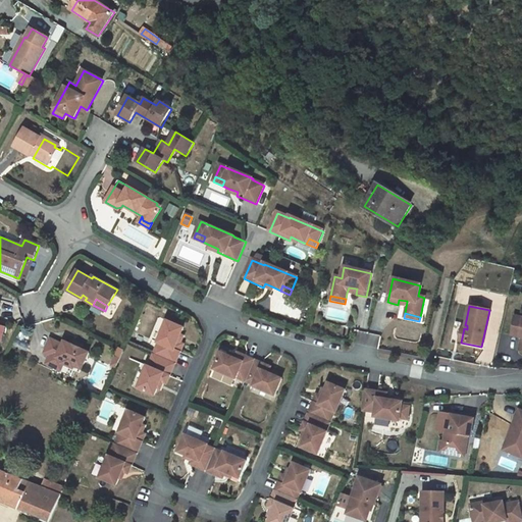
[(521,318),(514,317),(510,335),(521,338),(518,352),(521,352),(521,318)]
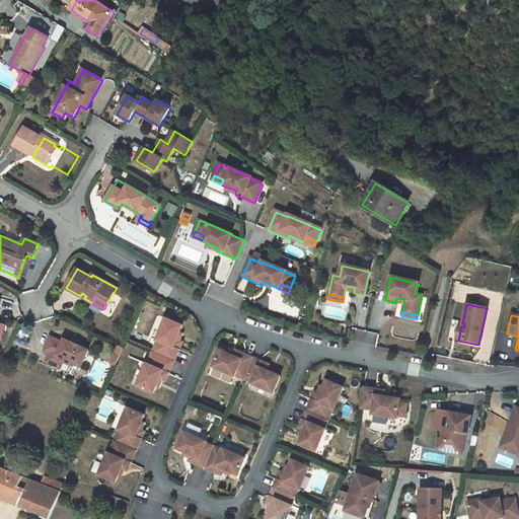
[(182,326),(166,319),(156,341),(157,342),(153,353),(174,362),(182,343),(179,342),(176,341),(180,332),(182,326)]
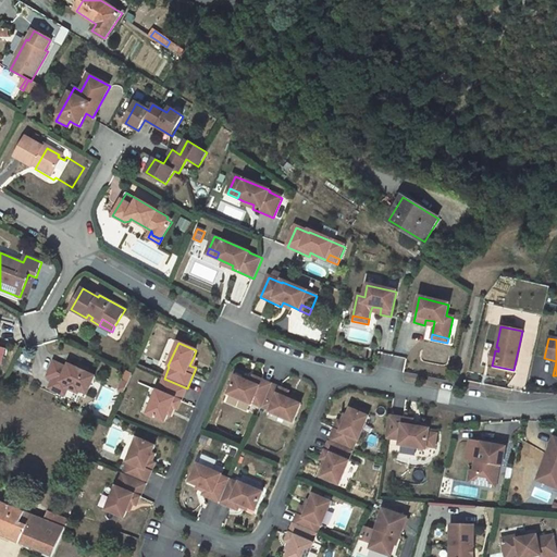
[(95,378),(69,364),(67,369),(53,362),(47,378),(53,380),(49,390),(57,393),(60,385),(67,388),(78,394),(79,392),(87,395),(95,378)]
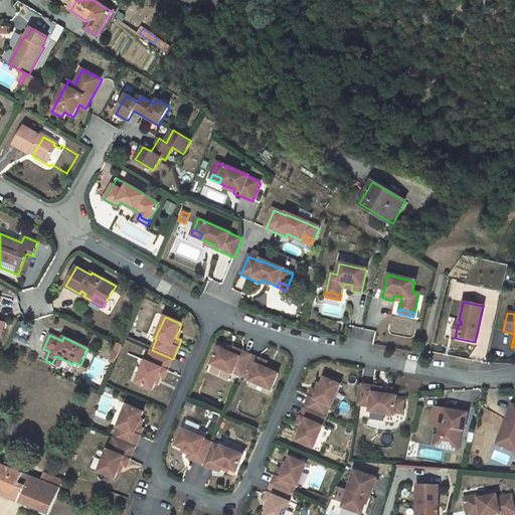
[(242,375),(251,354),(235,346),(234,350),(233,352),(226,349),(219,347),(212,363),(233,372),(234,371),(242,375)]
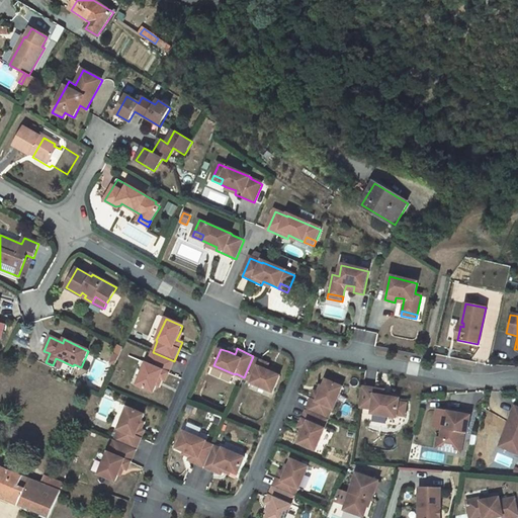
[(174,361),(153,352),(148,364),(146,363),(137,385),(154,393),(156,386),(160,378),(162,379),(165,381),(174,361)]
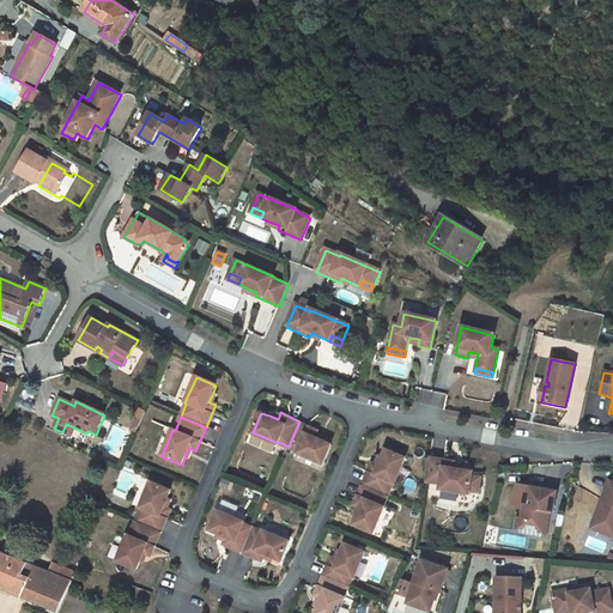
[(319,430),(299,422),(289,447),(298,450),(298,451),(323,463),(333,443),(325,439),(316,436),(317,434),(319,430)]
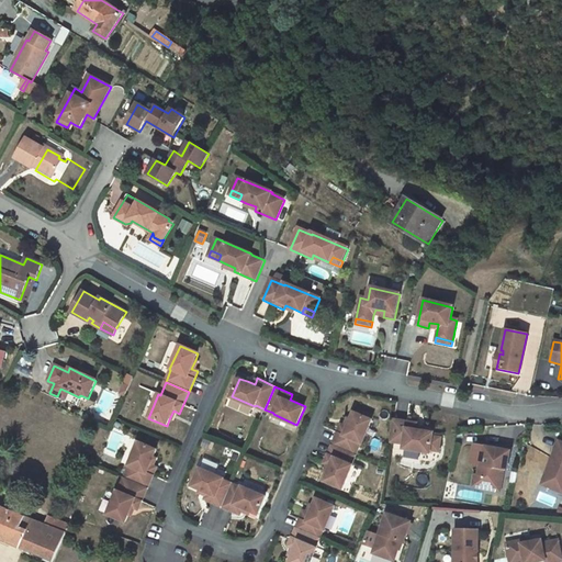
[(60,389),(57,396),(65,400),(68,392),(60,389)]
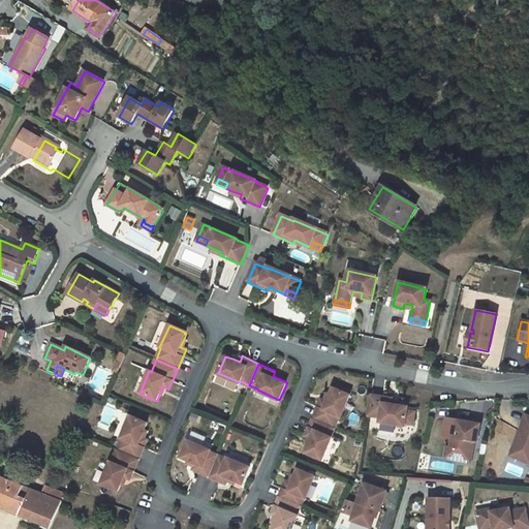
[(320,400),(312,419),(334,429),(339,417),(340,417),(349,396),(333,389),(331,395),(327,403),(323,401),(320,400)]
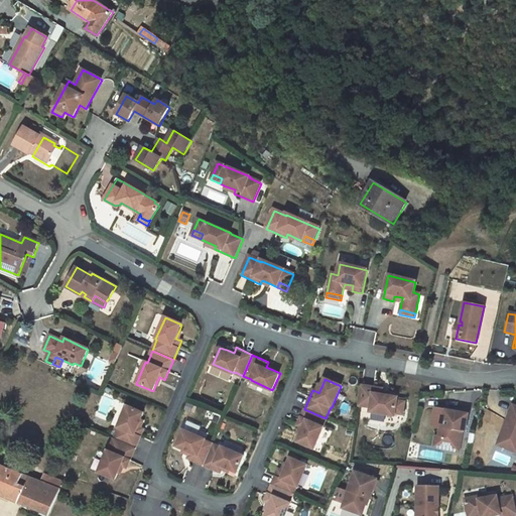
[(383,389),(362,386),(358,408),(370,410),(370,412),(394,416),(395,414),(396,410),(403,411),(404,402),(397,401),(398,398),(389,397),(382,395),(382,393),(383,389)]
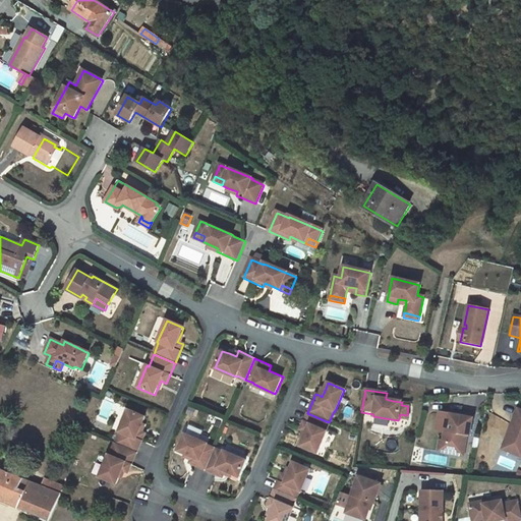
[(121,432),(116,445),(137,454),(146,433),(142,432),(139,431),(143,423),(146,417),(129,410),(119,432),(121,432)]
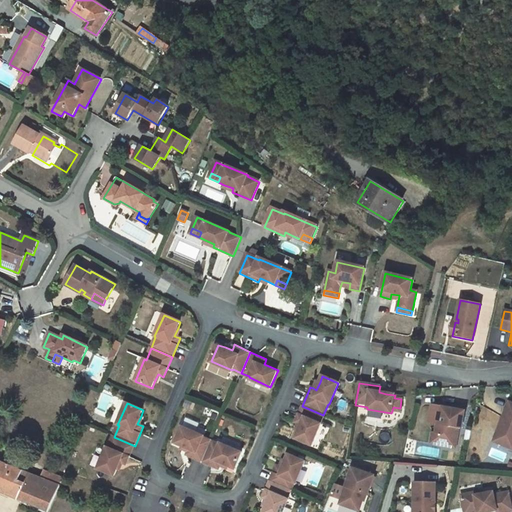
[(511,404),(510,404),(497,436),(505,439),(502,446),(511,450),(511,404)]
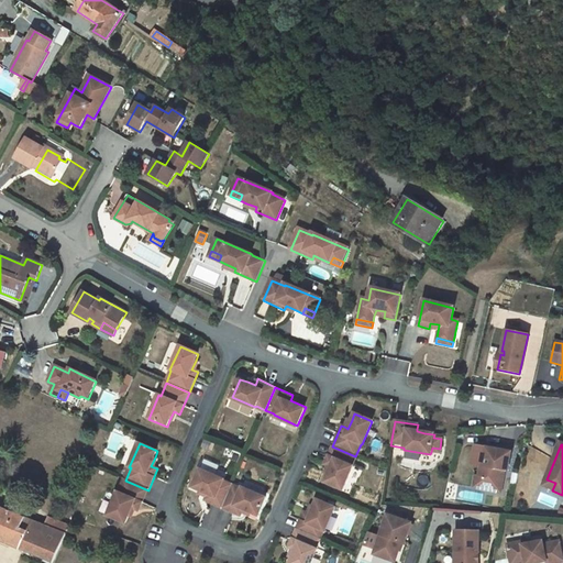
[(355,456),(332,446),(324,465),(328,466),(331,467),(328,475),(324,483),(342,490),(353,466),(351,466),(355,456)]
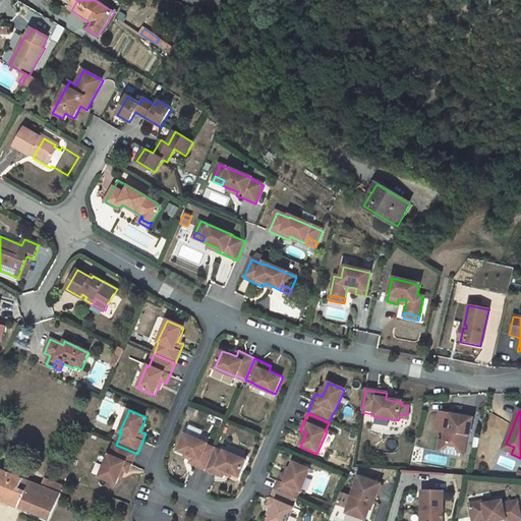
[(473,419),(450,415),(447,431),(445,431),(444,442),(447,443),(445,453),(463,457),(466,443),(463,443),(465,436),(467,437),(469,437),(473,419)]
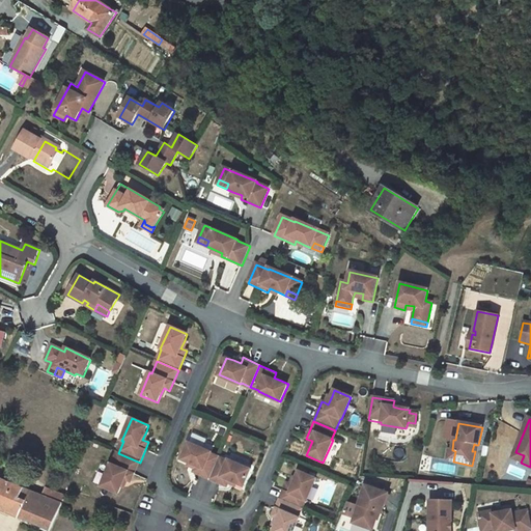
[(212,451),(190,442),(183,458),(190,462),(196,465),(195,468),(194,471),(211,478),(220,456),(212,452),(212,451)]
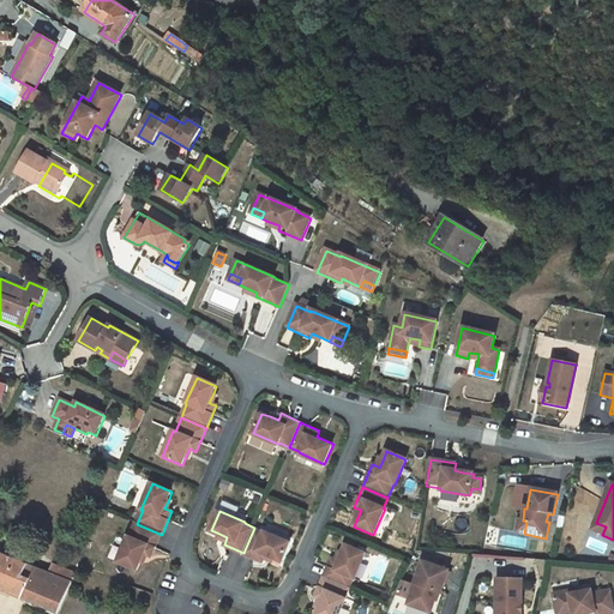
[(606,527),(596,523),(593,531),(602,535),(606,527)]
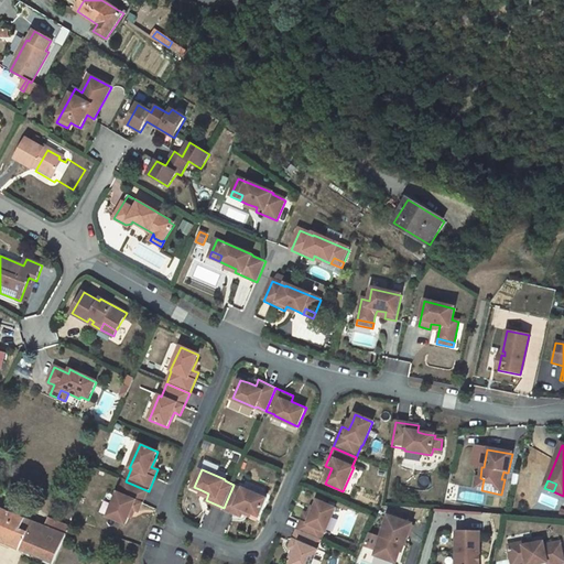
[(149,491),(126,481),(120,494),(119,494),(108,517),(127,524),(129,518),(133,509),(136,511),(139,512),(149,491)]
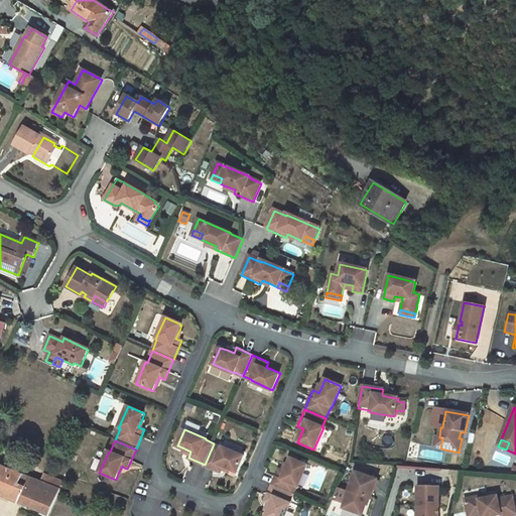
[(222,446),(214,443),(205,465),(221,472),(223,469),(224,466),(230,469),(237,472),(245,455),(223,445),(222,446)]
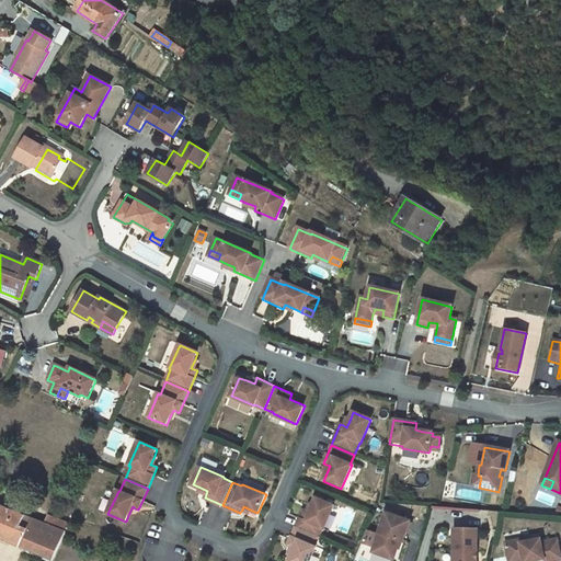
[(333,506),(316,497),(312,505),(309,513),(306,512),(302,510),(295,528),(318,538),(322,529),(323,529),(333,506)]
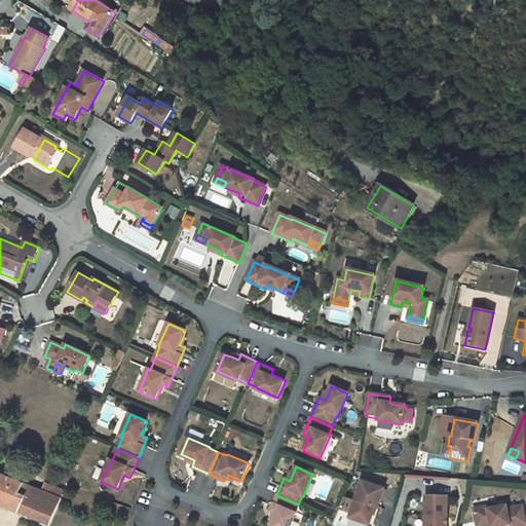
[(0,472),(0,474),(24,484),(27,477),(17,473),(16,476),(1,470),(0,472)]
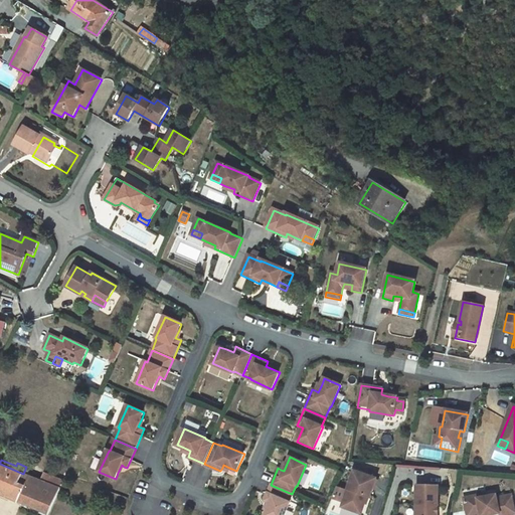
[(23,474),(0,464),(0,493),(18,501),(28,476),(23,474)]
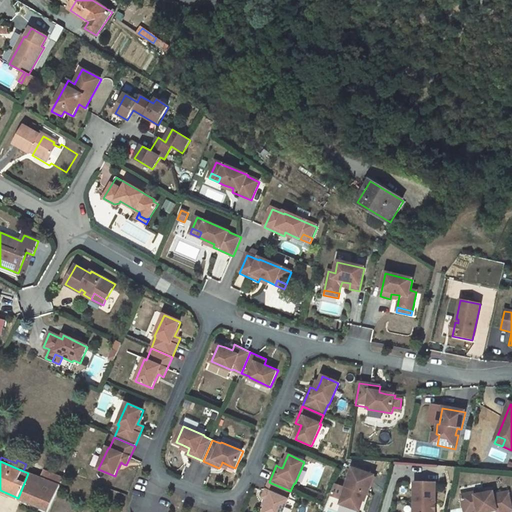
[(342,499),(340,504),(359,511),(365,494),(368,494),(375,476),(353,469),(346,487),(336,484),(331,495),(342,499)]
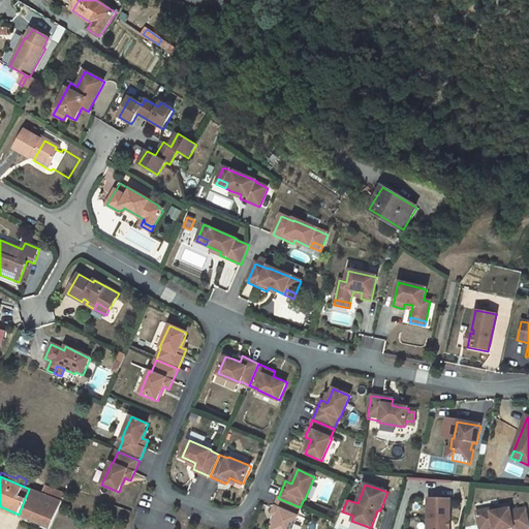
[(45,487),(42,494),(63,502),(66,495),(45,487)]
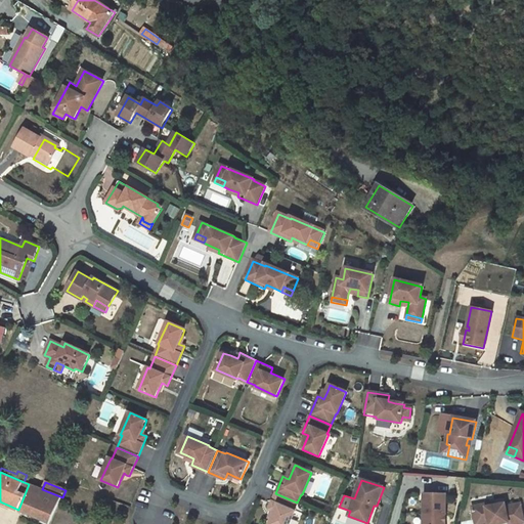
[(20,511),(50,522),(62,497),(42,489),(29,484),(18,510),(20,511)]
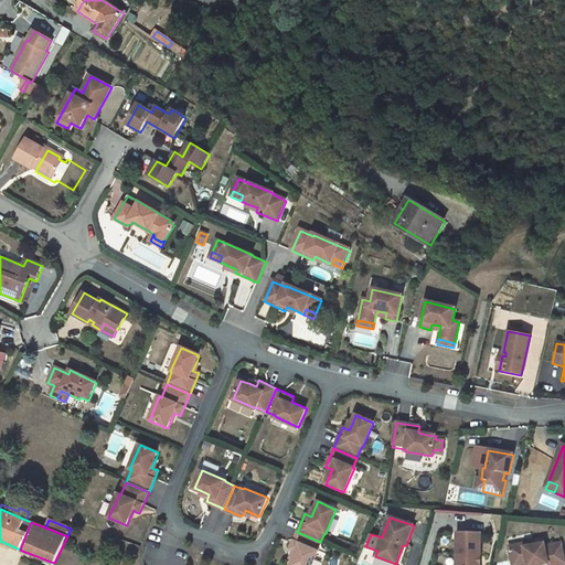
[(320,542),(297,532),(289,550),(292,551),(296,552),(292,560),(289,564),(311,564),(318,552),(317,551),(320,542)]
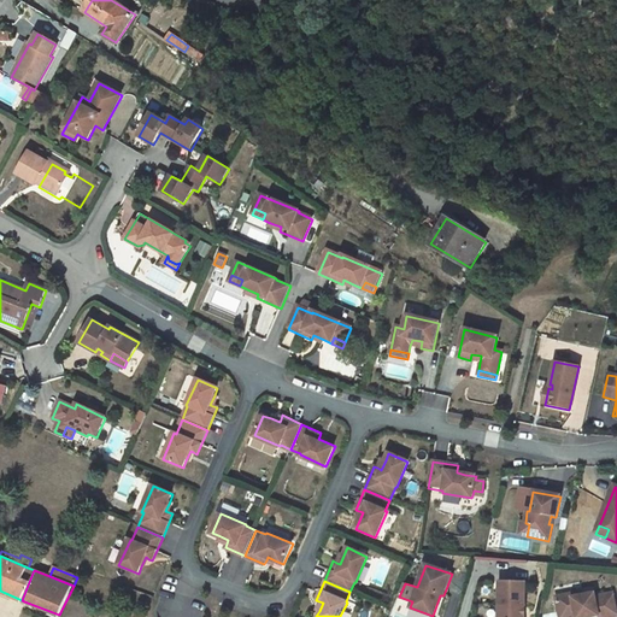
[(524,583),(500,582),(499,609),(504,609),(504,616),(521,616),(522,609),(524,609),(524,583)]
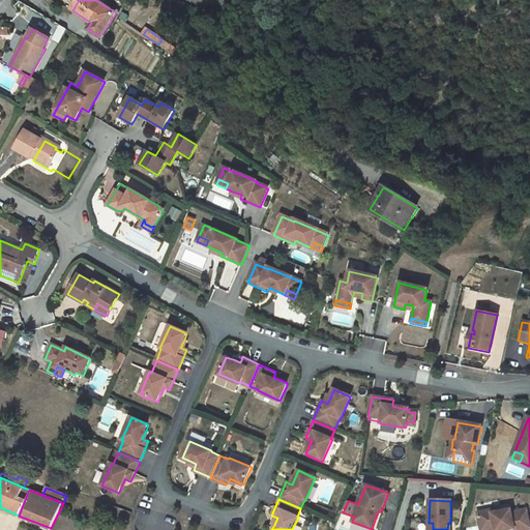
[(501,512),(478,517),(480,529),(497,529),(499,529),(498,529),(529,529),(526,511),(511,514),(510,511),(501,512)]
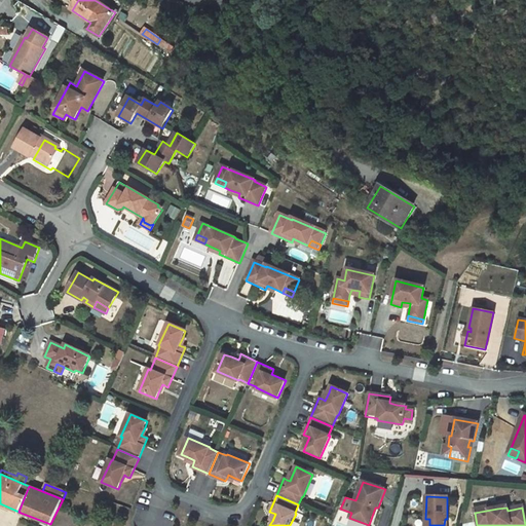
[(20,516),(45,525),(49,525),(50,524),(21,513),(20,516)]
